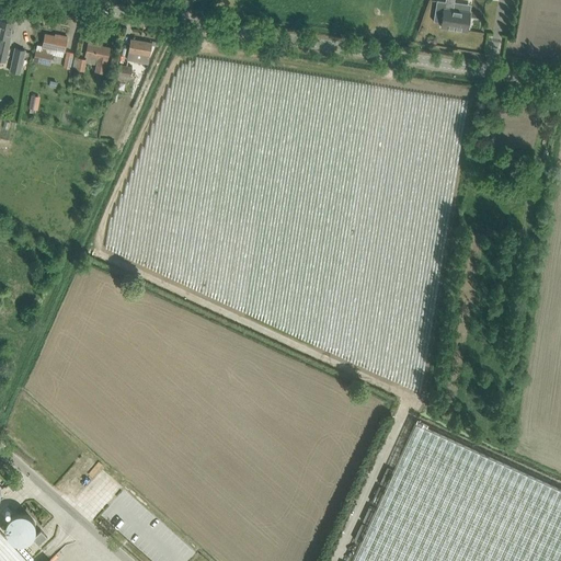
[(437,0),(434,21),(442,22),(442,26),(467,31),(468,29),(469,20),(470,12),(471,4),(455,2),(454,0),(445,0),(445,2),(437,0)]
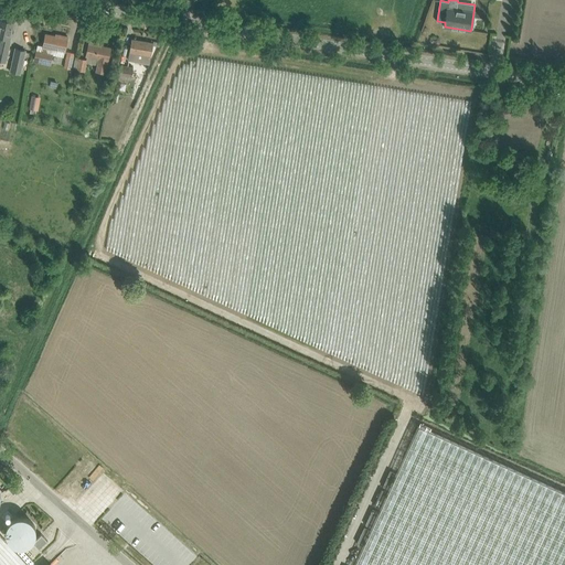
[(10,40),(11,32),(13,22),(0,18),(0,36),(1,38),(0,40),(0,61),(4,62),(10,40)]
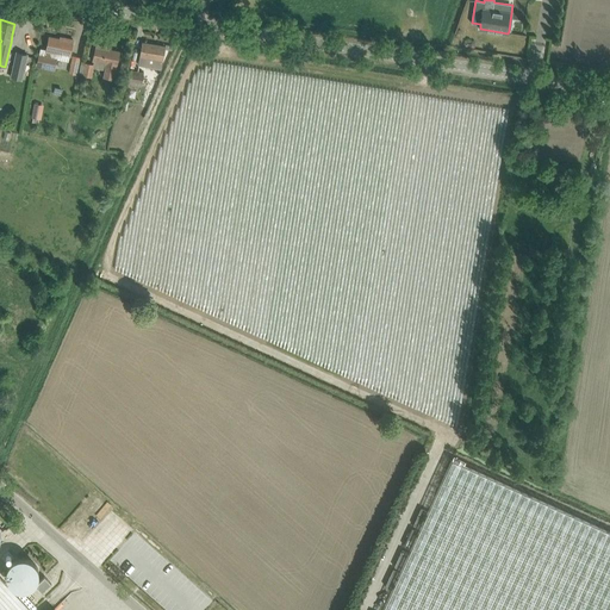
[(41,49),(38,60),(37,66),(55,69),(57,58),(56,58),(57,53),(70,56),(74,39),(64,37),(64,39),(49,37),(47,50),(41,49)]
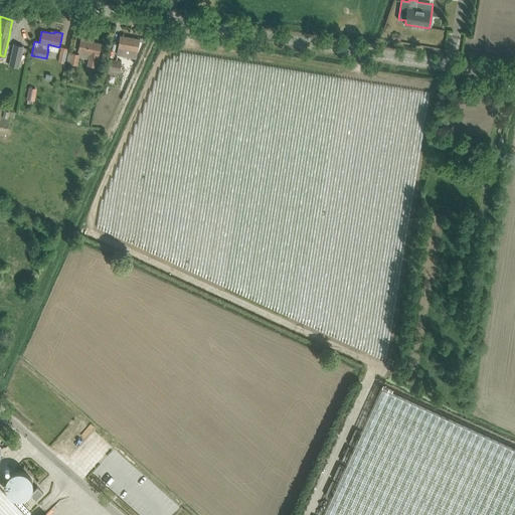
[(117,54),(126,56),(136,57),(139,39),(120,35),(117,54)]
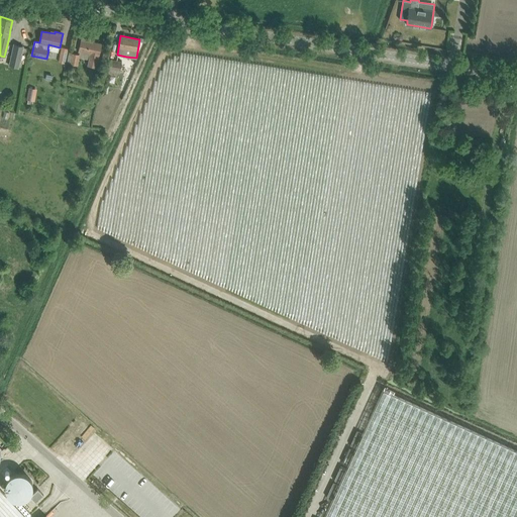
[(82,37),(79,52),(90,54),(88,65),(97,67),(101,43),(89,41),(89,39),(82,37)]
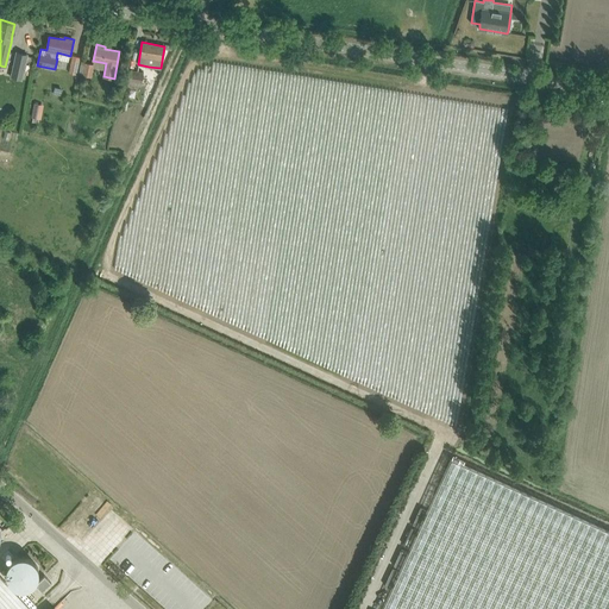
[(17,51),(11,77),(22,81),(27,54),(17,51)]
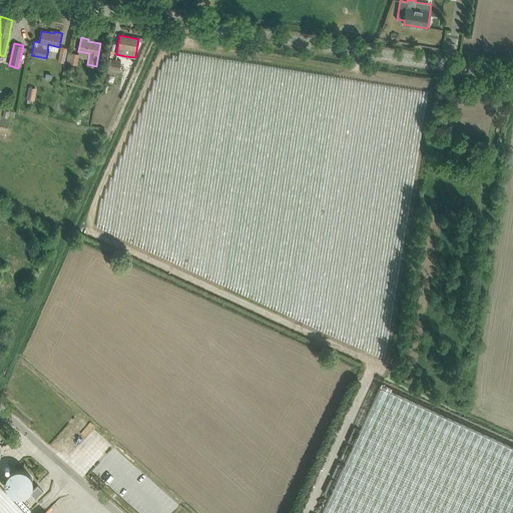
[(61,48),(58,61),(64,62),(67,49),(61,48)]
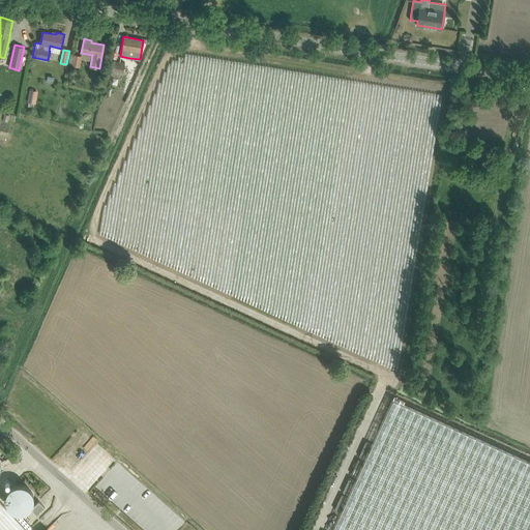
[(70,54),(68,64),(76,65),(79,66),(81,58),(81,57),(70,54)]
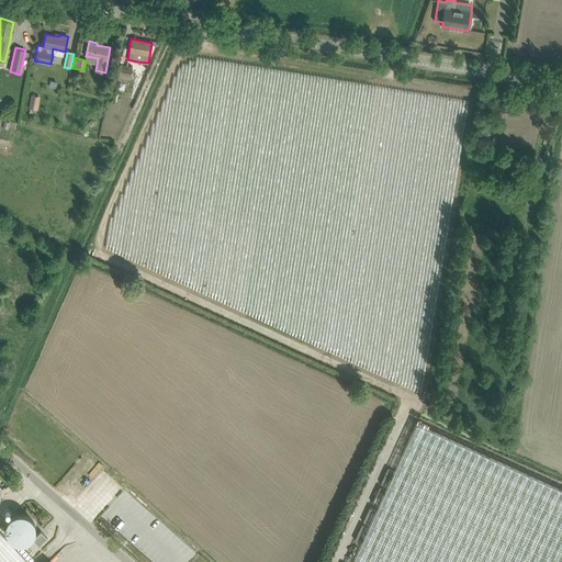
[(119,65),(116,77),(125,79),(125,78),(131,79),(132,67),(119,65)]
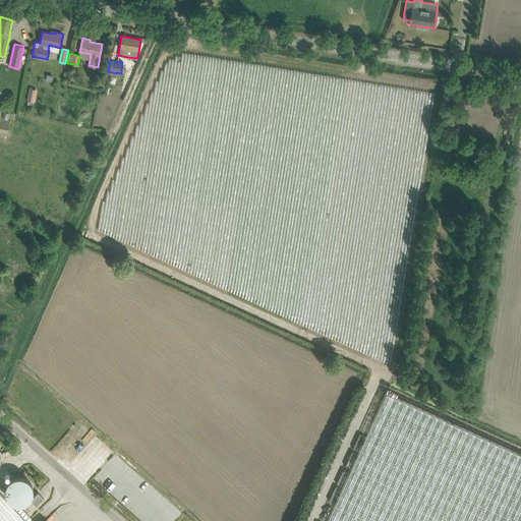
[(29,101),(27,105),(34,106),(34,102),(36,102),(38,90),(30,89),(27,101),(29,101)]
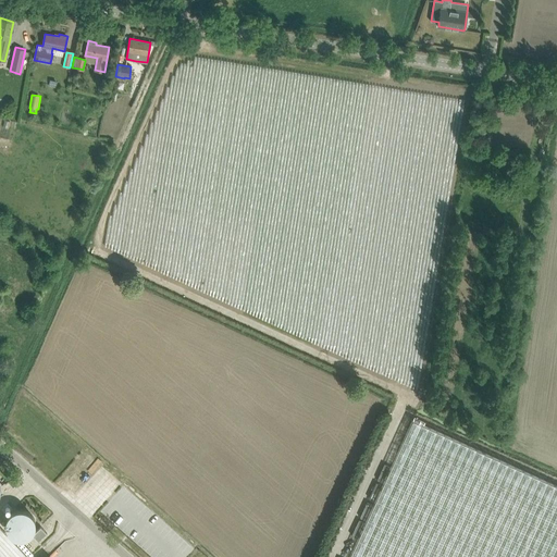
[(556,556),(556,484),(412,419),(349,556),(556,556)]
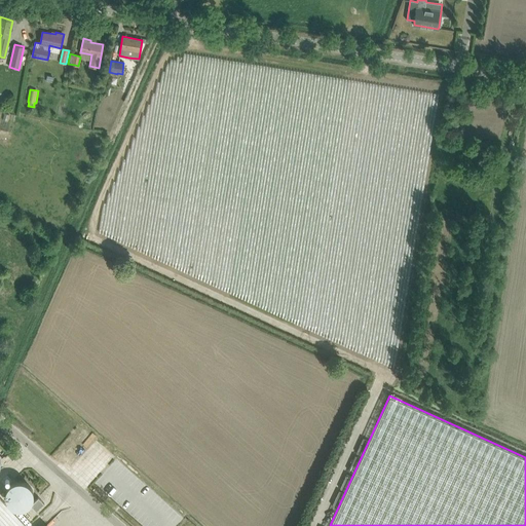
[(371,419),(363,436),(369,439),(376,422),(371,419)]
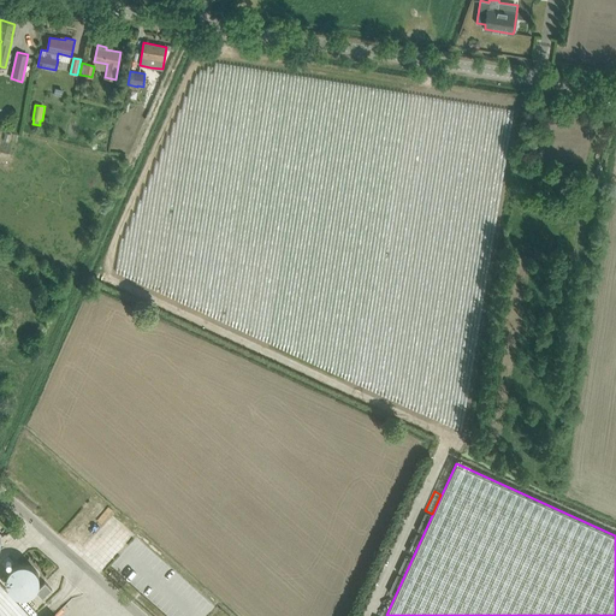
[(425,513),(415,532),(421,534),(431,515),(425,513)]
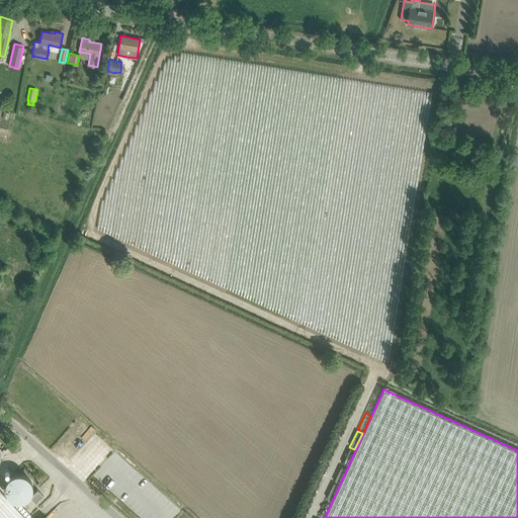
[(349,448),(342,464),(346,466),(354,450),(349,448)]
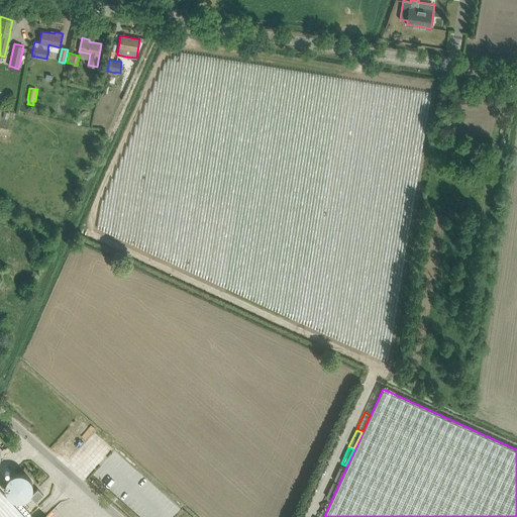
[(341,466),(333,482),(337,484),(345,468),(341,466)]
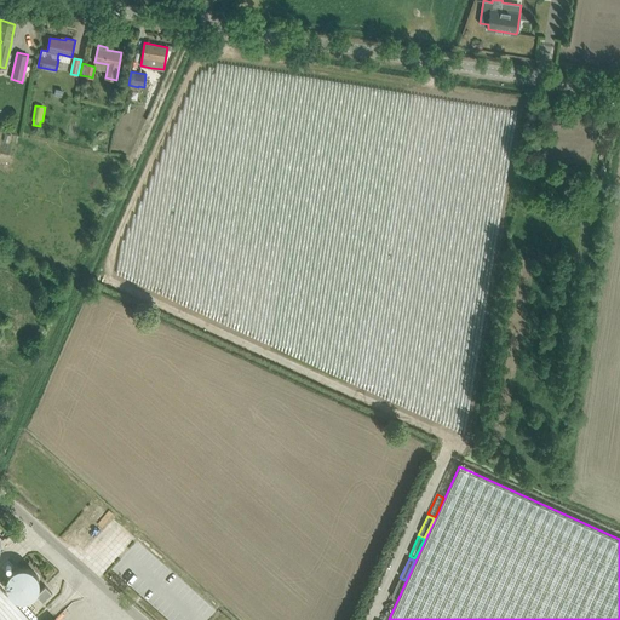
[(399,578),(390,597),(395,600),(405,581),(399,578)]
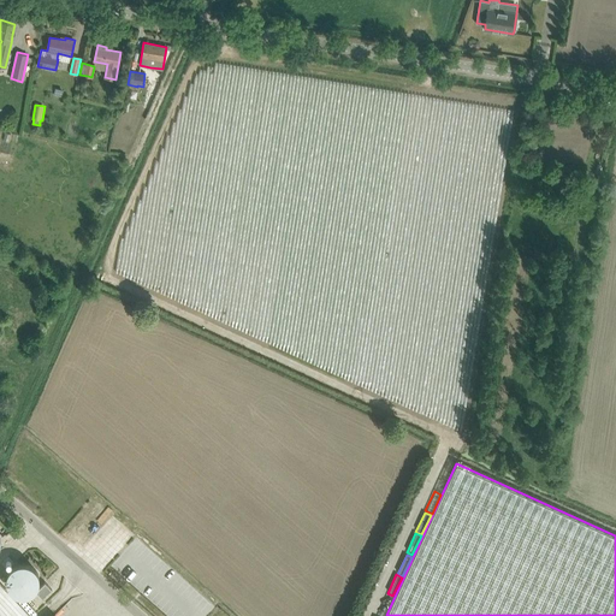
[(0,615),(54,615),(53,615),(31,615),(0,582),(0,615)]
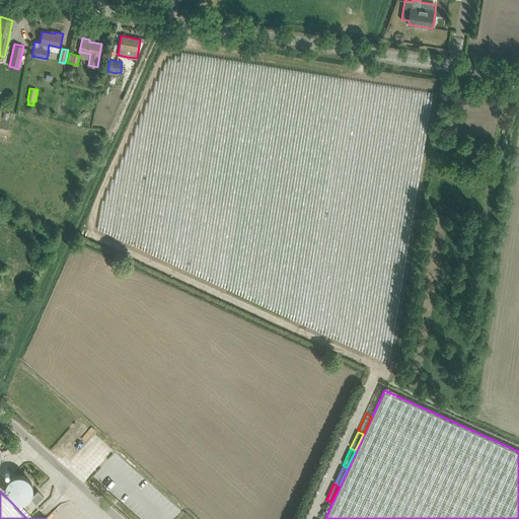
[(40,491),(31,499),(38,505),(46,497),(40,491)]
